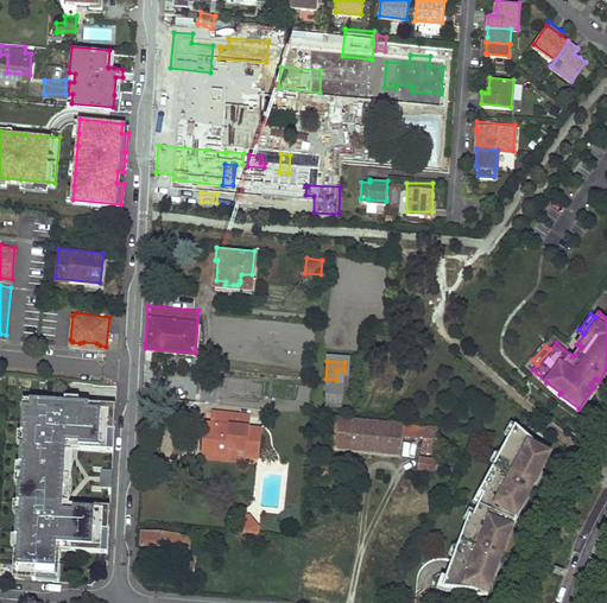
[(89,405),(90,400),(24,395),(21,429),(25,429),(24,442),(21,442),(20,459),(23,459),(21,480),(19,480),(18,499),(20,499),(20,509),(17,509),(16,532),(18,532),(18,543),(14,543),(13,569),(25,570),(25,576),(52,578),(54,562),(59,563),(61,546),(61,539),(71,539),(71,547),(108,550),(109,511),(93,509),(93,502),(77,501),(74,501),(74,507),(63,507),(65,464),(61,463),(62,449),(67,450),(67,439),(80,440),(78,445),(99,446),(99,438),(114,439),(115,407),(89,405)]
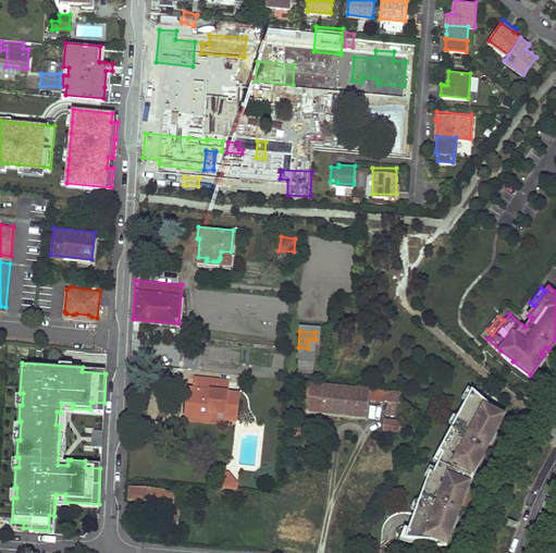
[(219,390),(220,378),(194,376),(193,386),(199,388),(197,402),(186,401),(186,413),(209,416),(209,409),(223,412),(222,417),(225,417),(237,418),(241,392),(229,391),(219,390)]
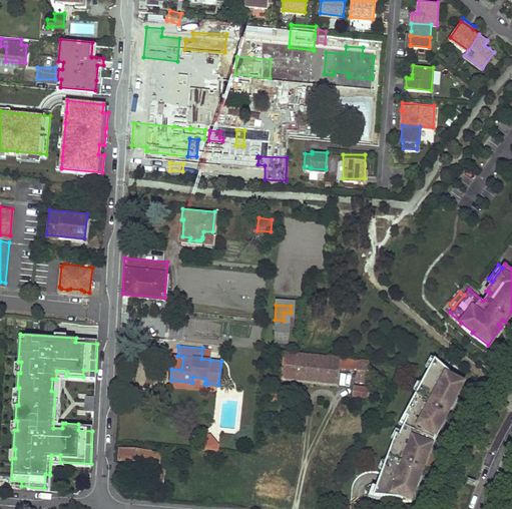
[(210,360),(211,349),(202,348),(201,359),(210,360)]
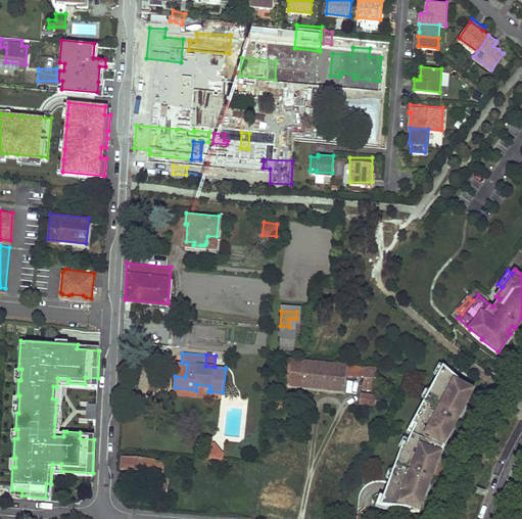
[(373,388),(376,367),(289,358),(289,365),(283,364),(282,383),(344,389),(346,369),(360,370),(359,373),(365,374),(362,387),(373,388)]
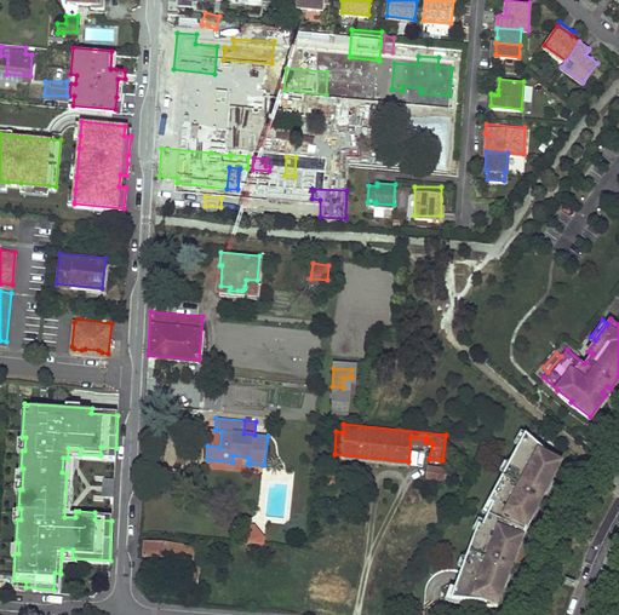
[(222,431),(215,430),(210,430),(207,446),(219,447),(222,431)]
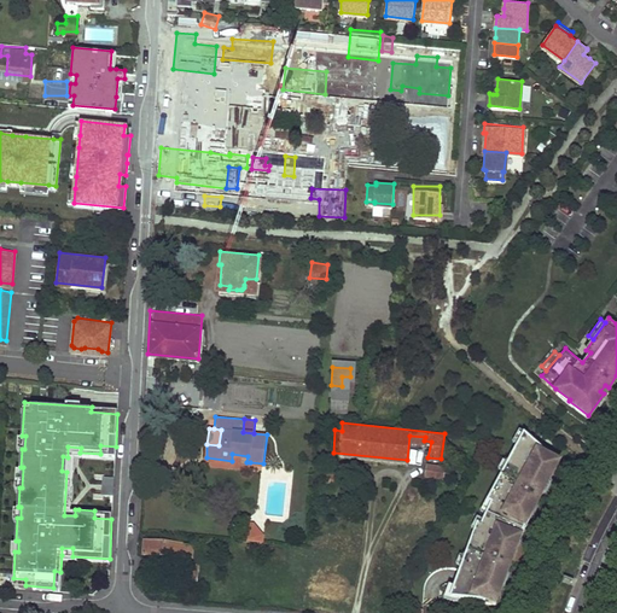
[(523,432),(529,438),(531,436),(518,428),(511,441),(517,444),(523,432)]
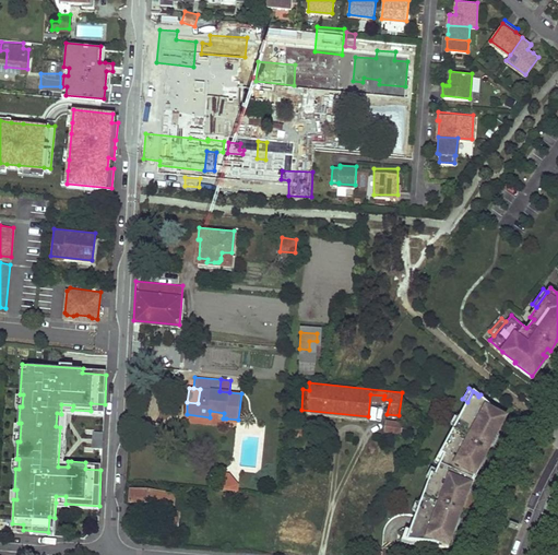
[(416,541),(439,543),(439,541),(449,544),(454,527),(451,526),(454,515),(459,516),(467,493),(475,475),(479,465),(489,444),(486,443),(491,432),(495,434),(503,417),(495,413),(496,411),(478,397),(473,391),(467,402),(460,418),(455,426),(443,448),(441,452),(444,453),(440,464),(438,470),(436,475),(431,474),(430,479),(422,504),(418,512),(412,530),(408,541),(416,541)]
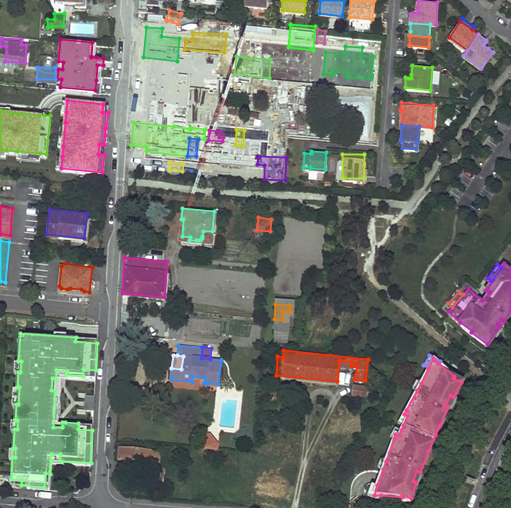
[(61,375),(66,375),(67,371),(56,370),(56,379),(52,378),(51,390),(55,391),(53,427),(62,427),(62,422),(58,422),(61,375)]
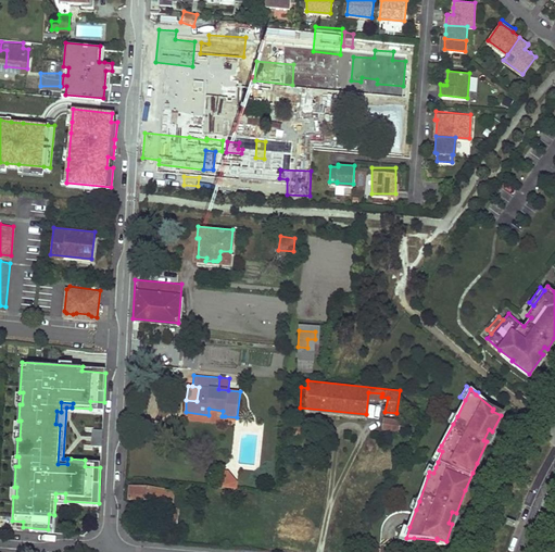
[(185,417),(225,422),(225,416),(222,416),(223,411),(209,409),(209,415),(186,412),(185,417)]
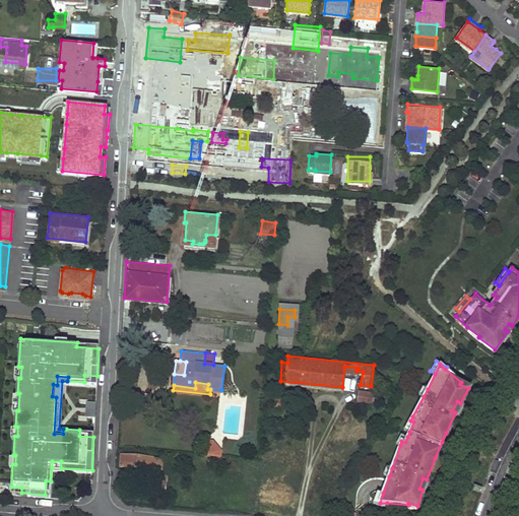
[(423,386),(418,393),(424,396),(428,389),(423,386)]
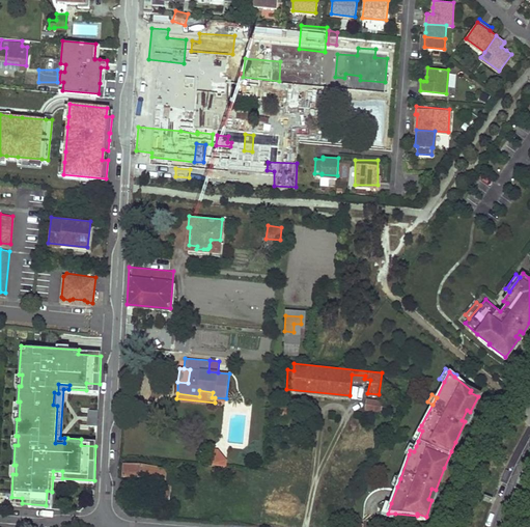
[(381,410),(383,398),(367,395),(365,407),(381,410)]
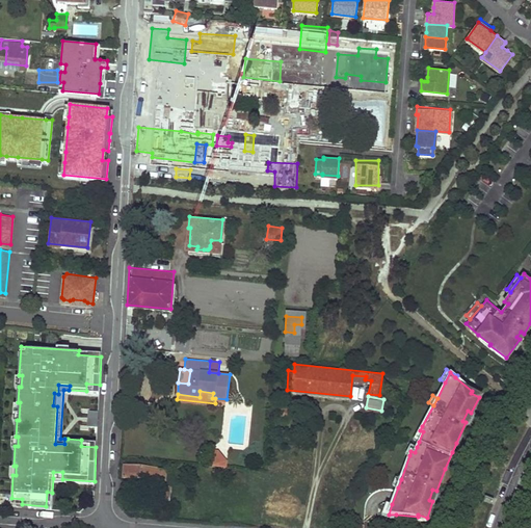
[(294,413),(294,401),(279,400),(279,413),(294,413)]
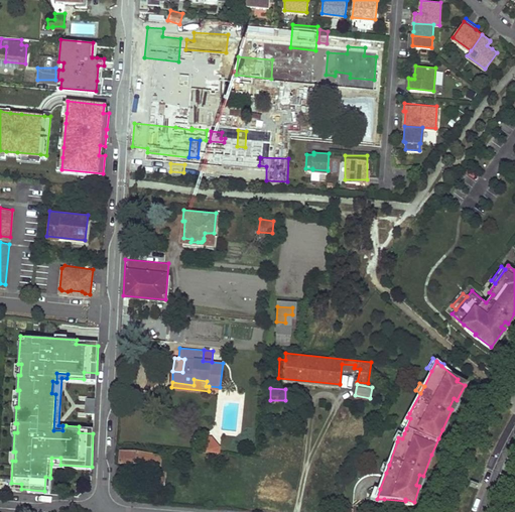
[(85,411),(95,411),(95,396),(86,395),(85,411)]
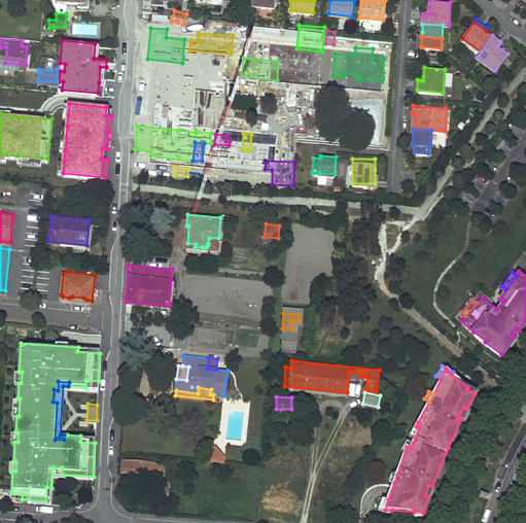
[(466,409),(463,407),(458,417),(461,418),(466,409)]
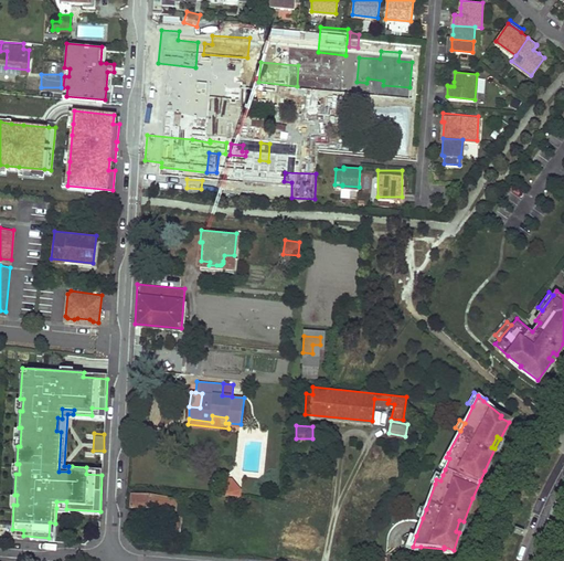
[(515,446),(509,443),(500,458),(507,462),(515,446)]
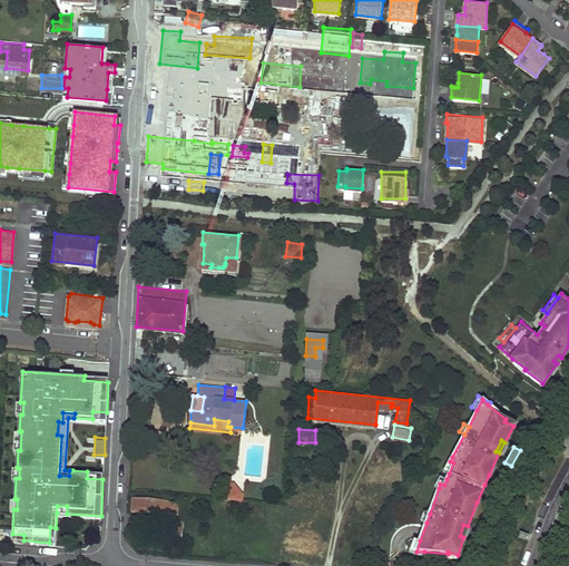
[(450,461),(452,457),(450,456),(442,470),(449,474),(453,462),(450,461)]
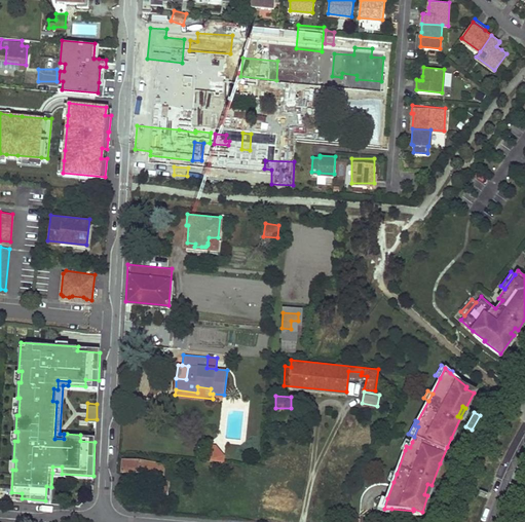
[(412,442),(406,439),(401,448),(405,450),(406,446),(410,447),(412,442)]
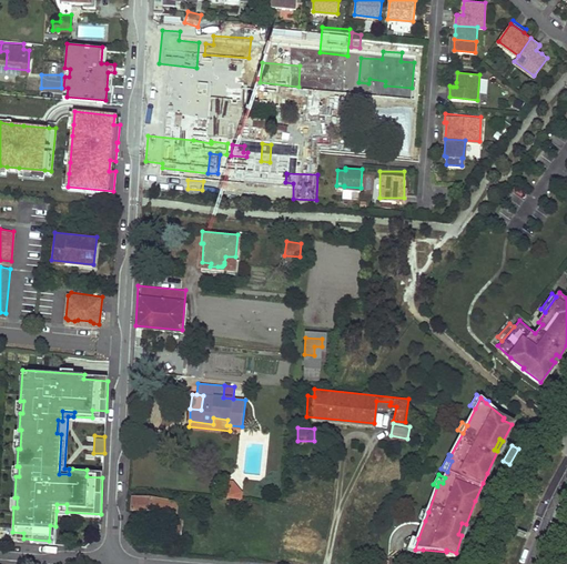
[(234,480),(228,479),(225,494),(242,495),(243,487),(234,480)]
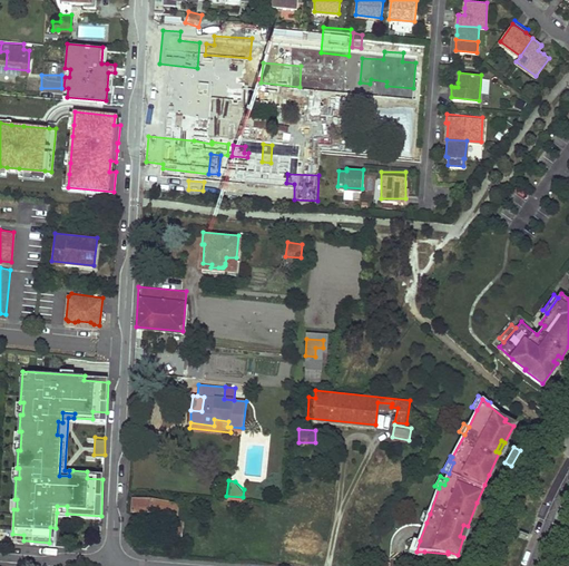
[(178,513),(179,499),(134,496),(133,509),(178,513)]
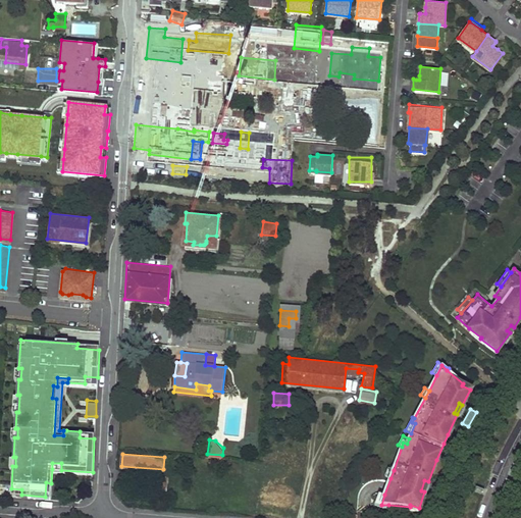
[(158,478),(157,488),(168,488),(168,484),(169,479),(168,478),(158,478)]
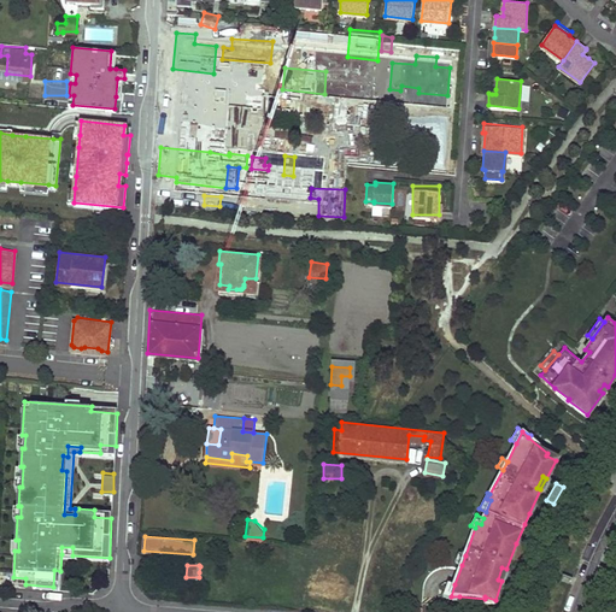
[(524,570),(517,568),(511,586),(518,588),(524,570)]
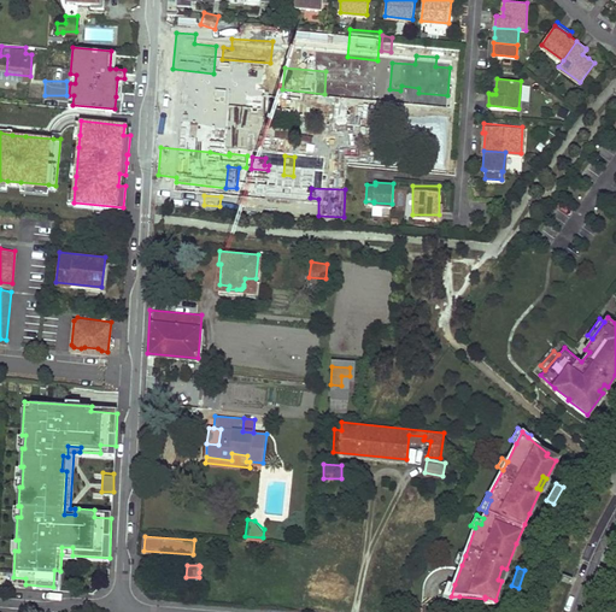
[(457,601),(459,596),(451,596),(455,584),(449,582),(444,596),(457,601)]
